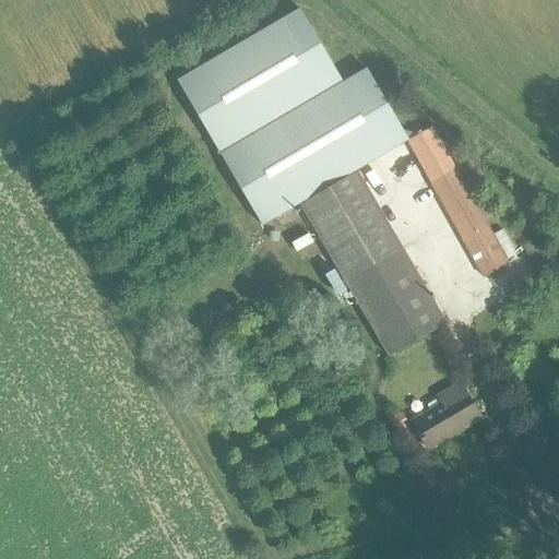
[(300,10),(178,81),(263,226),(300,204),(299,203),(356,169),(406,140),(408,140),(403,131),(367,69),(344,83),(300,10)]
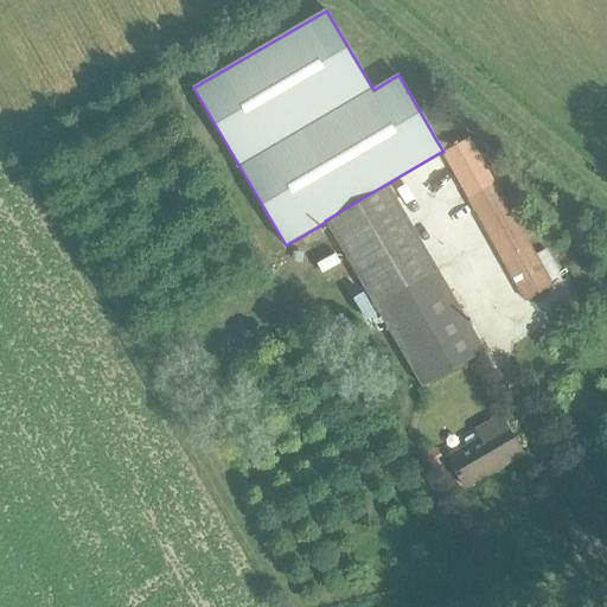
[(455,147),(438,142),(443,152),(441,152),(468,198),(494,183),(470,139),(455,147)]
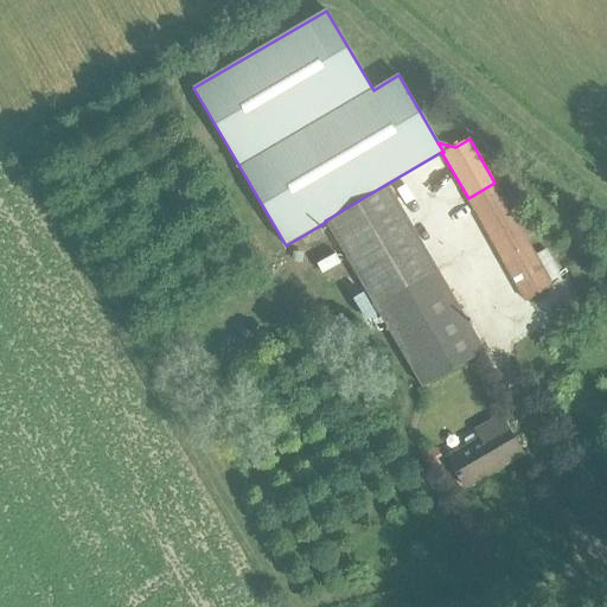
[(494,183),(468,198),(526,301),(553,287),(548,278),(558,270),(545,247),(537,250),(534,253),(494,183)]
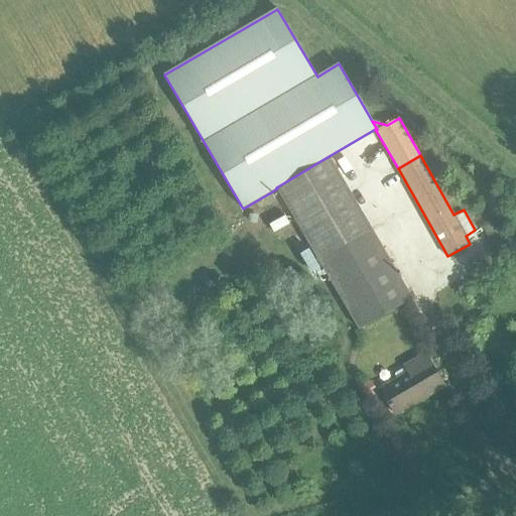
[(317,258),(359,328),(411,297),(370,228),(371,227),(329,156),(276,187),(277,188),(317,258)]
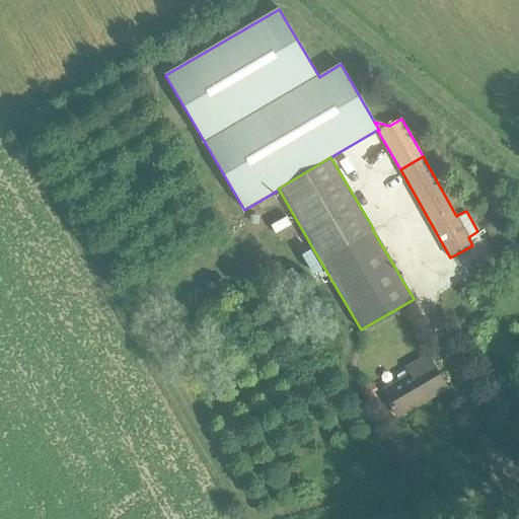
[(383,390),(397,416),(445,387),(428,357),(405,369),(410,375),(383,390)]
